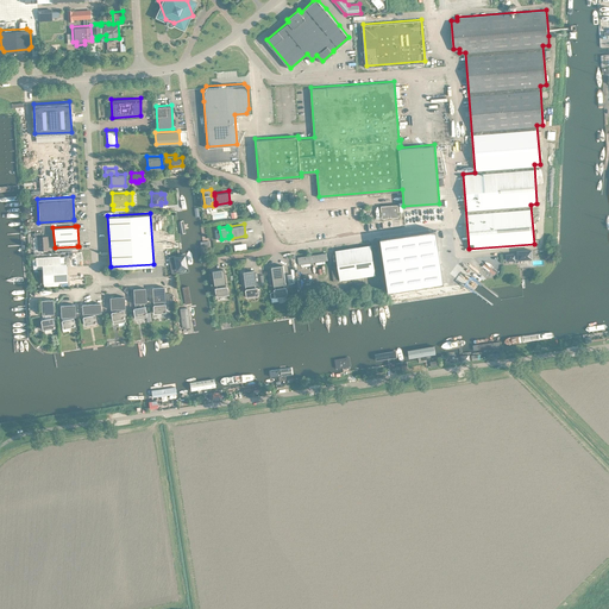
[(389,290),(444,282),(435,228),(381,237),(389,290)]
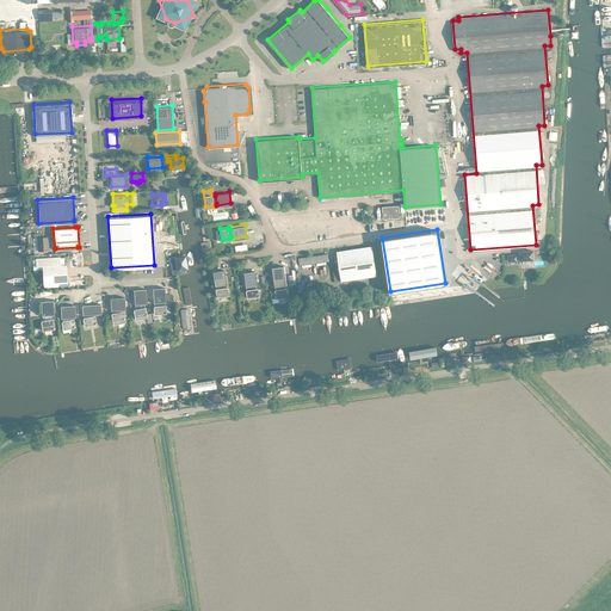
[(37,236),(38,250),(48,248),(48,242),(47,242),(47,240),(48,240),(48,235),(42,235),(42,232),(34,232),(34,236),(37,236)]
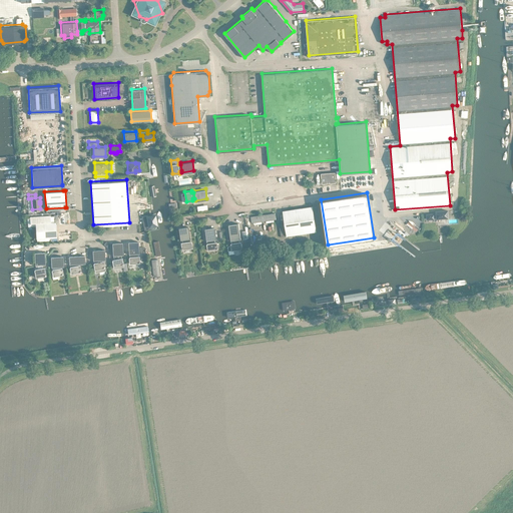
[(320,199),(315,200),(321,235),(320,236),(320,240),(327,239),(320,199)]
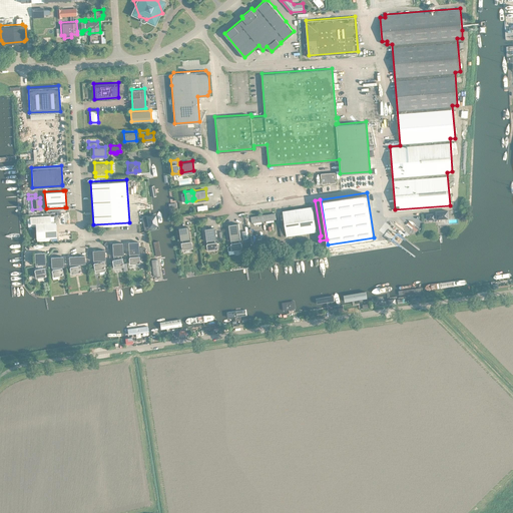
[(283,209),(286,234),(317,229),(313,204),(283,209)]
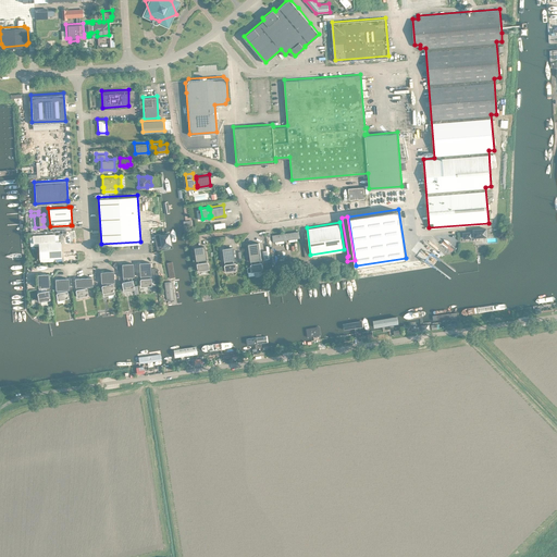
[(473,229),(473,232),(471,232),(471,231),(463,232),(463,236),(471,236),(471,235),(474,235),(474,236),(486,235),(485,227),(473,229)]
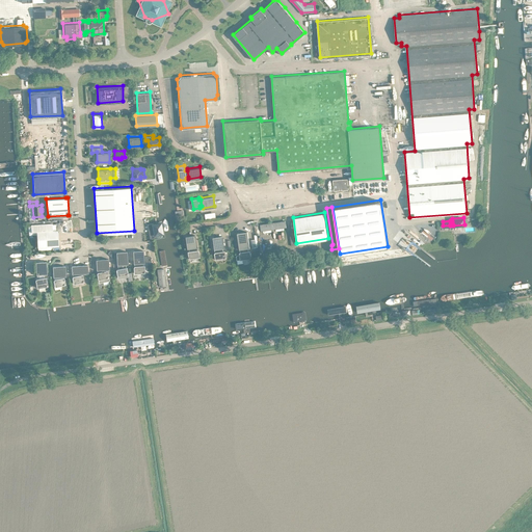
[(260,223),(261,230),(286,225),(285,219),(260,223)]
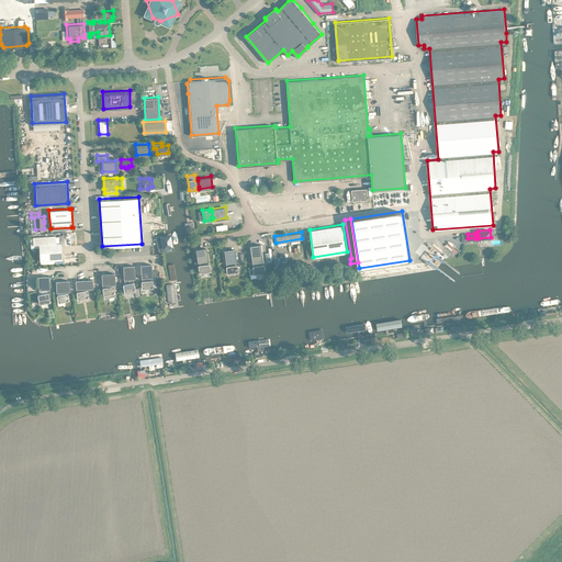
[(158,243),(159,250),(165,249),(165,246),(171,245),(169,234),(160,236),(161,243),(158,243)]
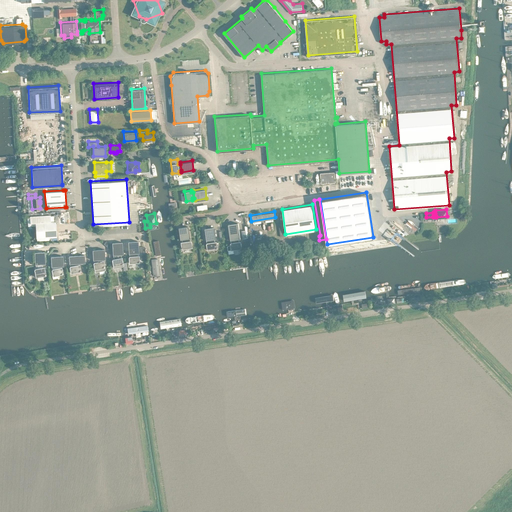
[(30,222),(35,221),(50,220),(50,214),(29,215),(30,222)]
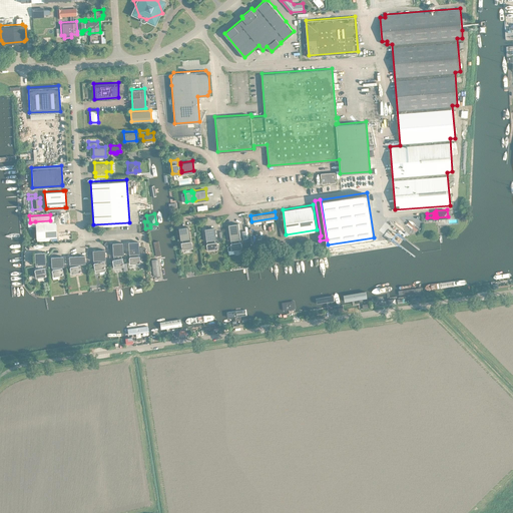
[(35,221),(36,236),(56,235),(55,220),(50,220),(35,221)]
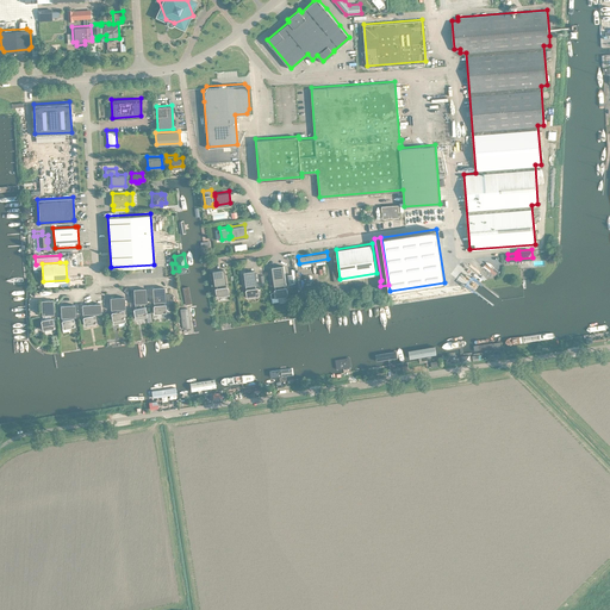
[(274,285),(284,284),(286,282),(284,265),(272,266),(274,285)]
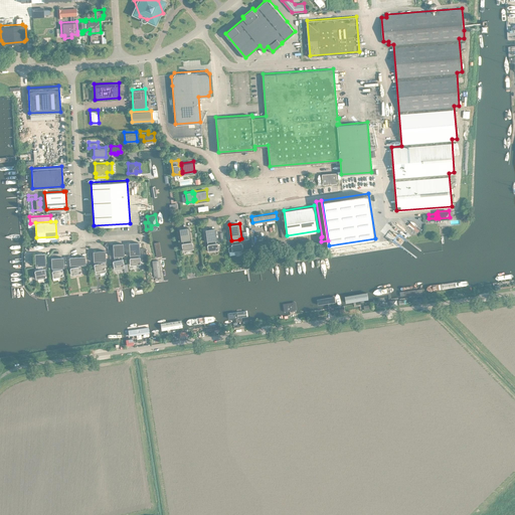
[(180,239),(182,239),(190,238),(189,226),(179,227),(180,239)]
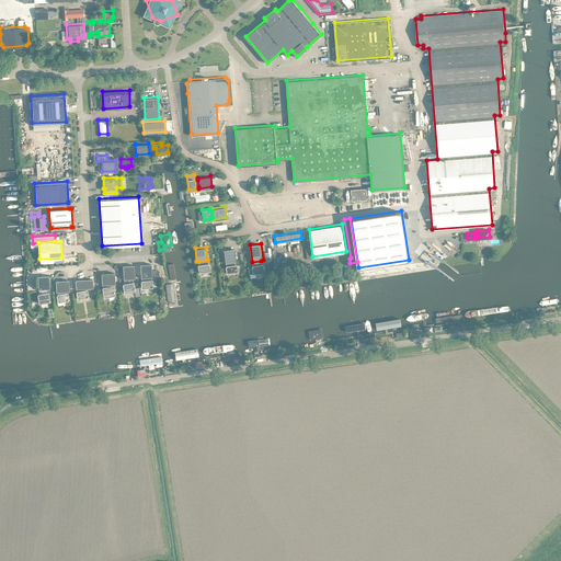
[(225,262),(227,262),(233,261),(236,261),(233,248),(222,249),(225,262)]
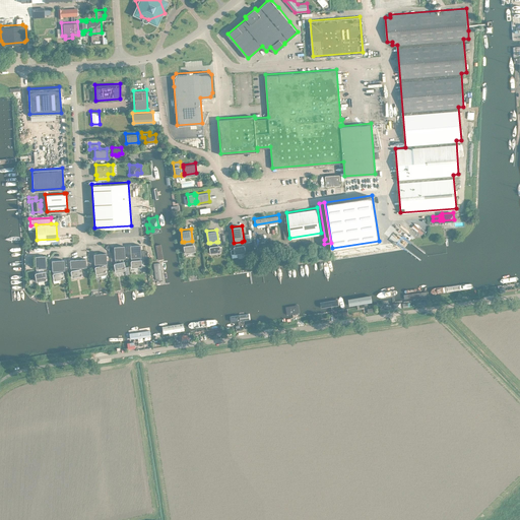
[(192,241),(184,242),(185,244),(183,245),(184,251),(194,250),(193,243),(192,243),(192,241)]
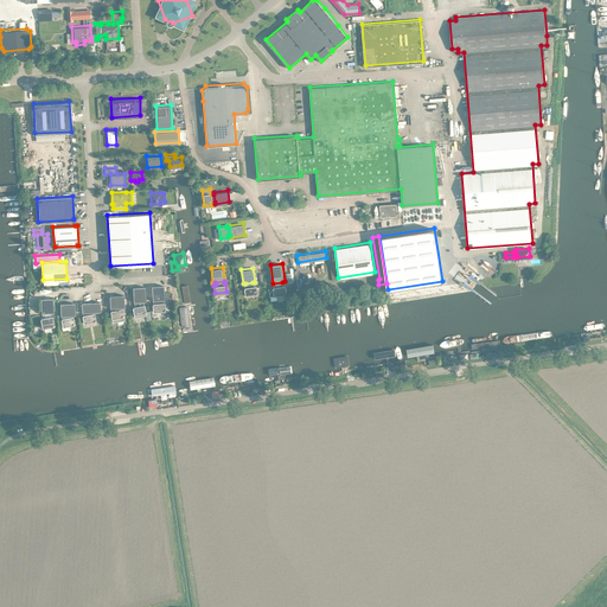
[(253,282),(246,283),(246,286),(243,286),(244,294),(257,292),(256,285),(254,285),(253,282)]
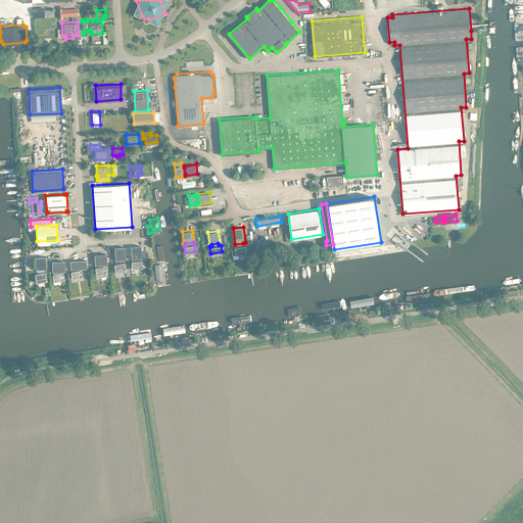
[(243,243),(235,244),(236,246),(236,249),(232,249),(233,253),(247,251),(246,245),(244,245),(243,243)]
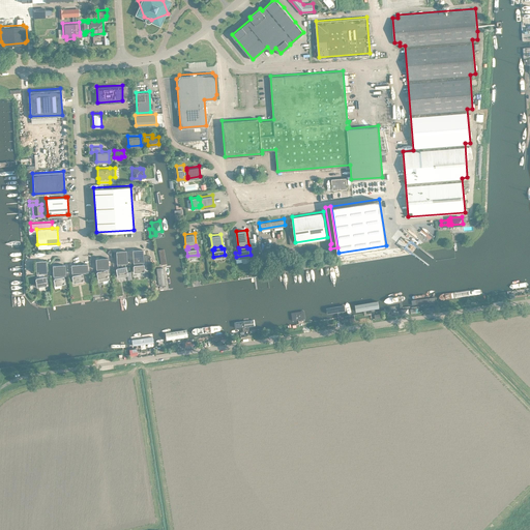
[(133,261),(135,261),(142,261),(143,261),(143,247),(131,248),(133,261)]
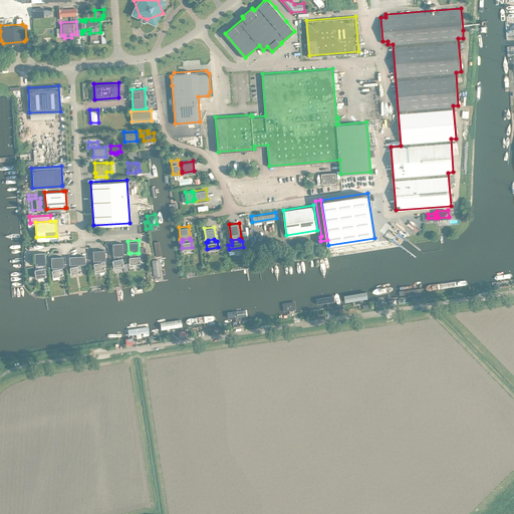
[(112,254),(113,256),(114,255),(115,258),(121,257),(120,254),(122,254),(122,241),(111,242),(112,254)]
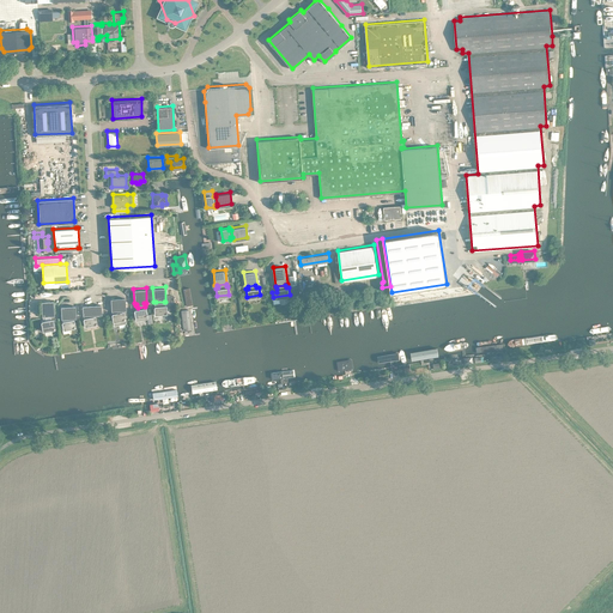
[(110,309),(113,309),(121,309),(126,309),(125,297),(110,297),(110,309)]
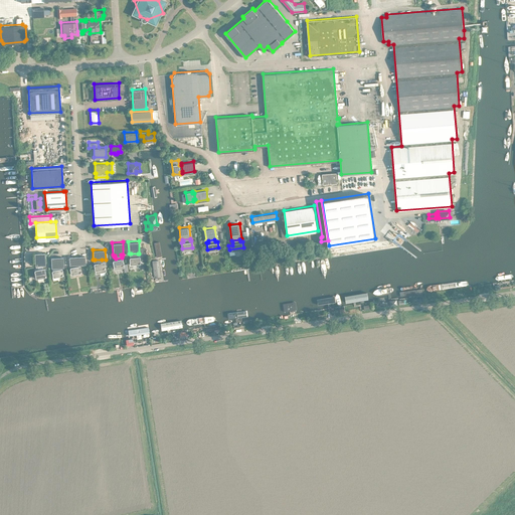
[(35,265),(42,264),(45,264),(44,251),(34,251),(35,265)]
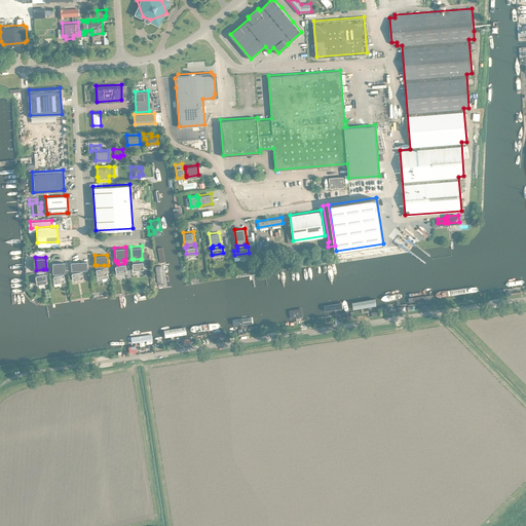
[(141,259),(134,259),(134,262),(132,262),(133,268),(143,268),(143,261),(141,261),(141,259)]
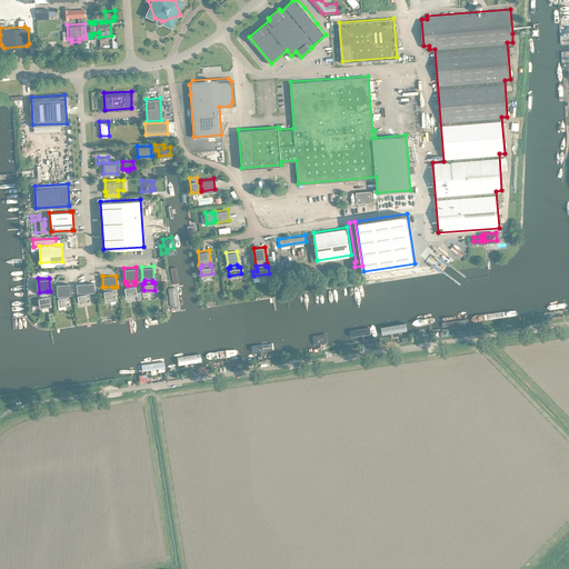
[(77,291),(78,291),(86,291),(93,290),(93,281),(76,282),(77,291)]
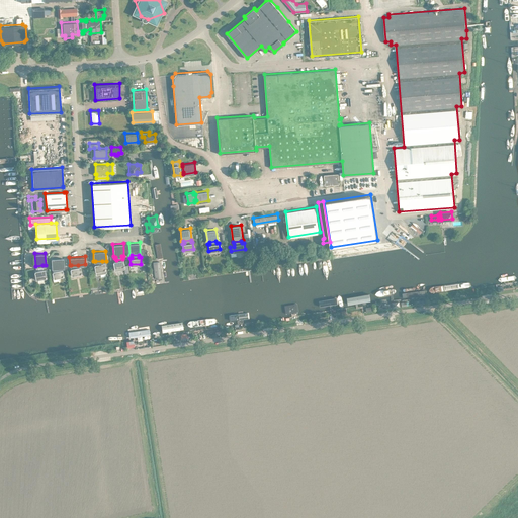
[(52,268),(54,268),(60,268),(64,267),(63,257),(51,258),(52,268)]
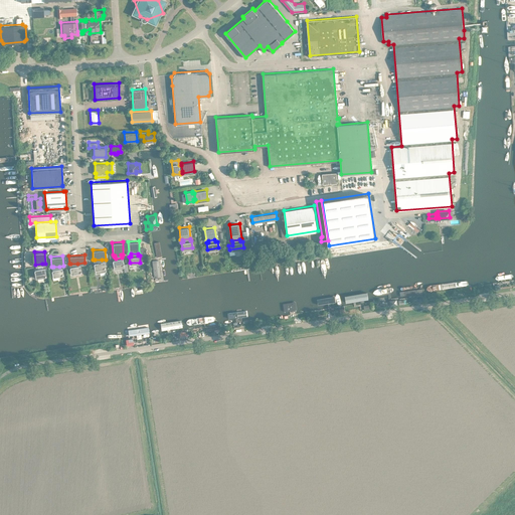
[(115,255),(114,256),(114,259),(112,260),(114,268),(124,266),(123,258),(122,258),(116,259),(115,255)]
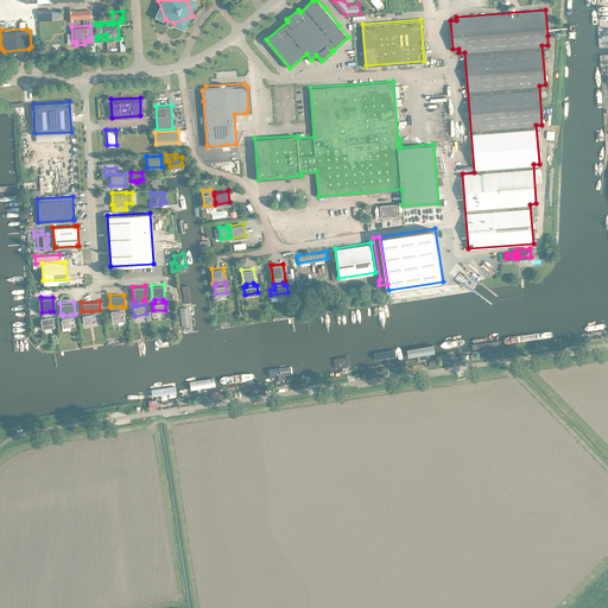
[(120,306),(112,306),(113,309),(111,310),(113,321),(125,318),(122,308),(120,308),(120,306)]
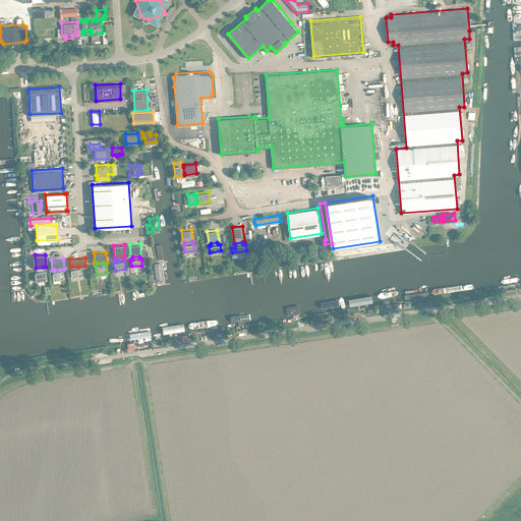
[(43,267),(36,268),(37,272),(35,272),(36,280),(46,278),(45,270),(43,270),(43,267)]
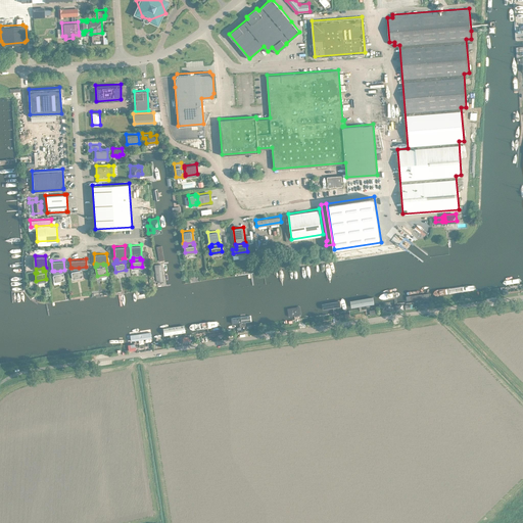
[(79,268),(72,268),(73,270),(70,271),(72,277),(82,275),(81,269),(79,269),(79,268)]
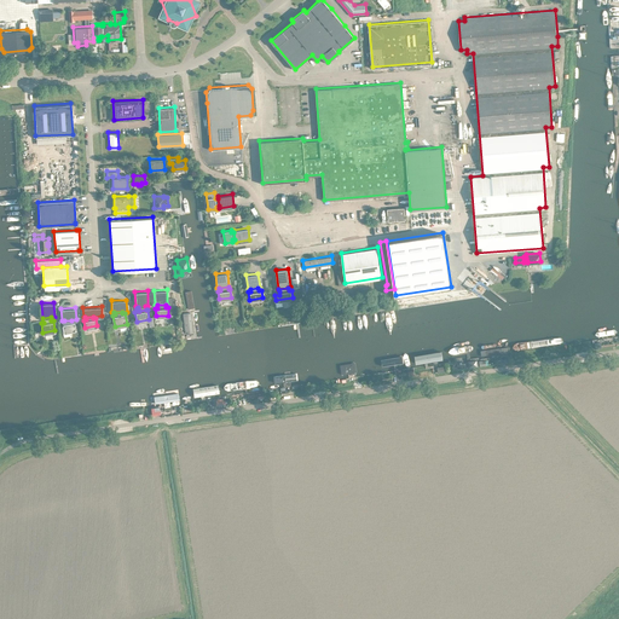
[(71,320),(64,320),(64,323),(62,323),(64,331),(76,329),(74,320),(73,322),(71,320)]
